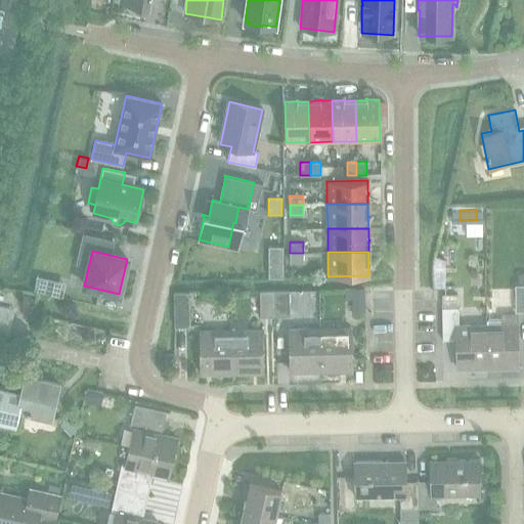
[(290,253),(290,262),(304,262),(303,253),(290,253)]
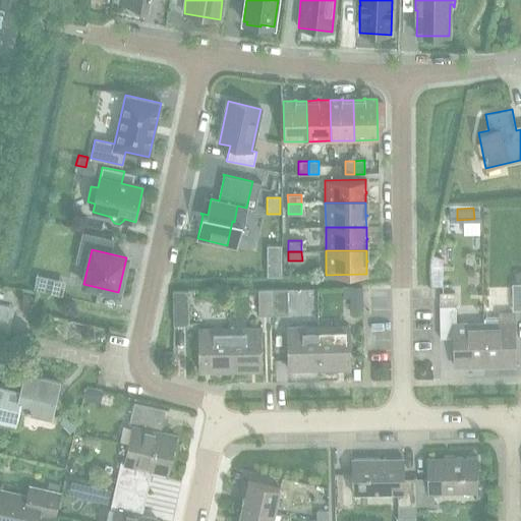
[(430,255),(429,263),(429,286),(430,286),(430,287),(438,287),(441,287),(441,258),(430,255)]
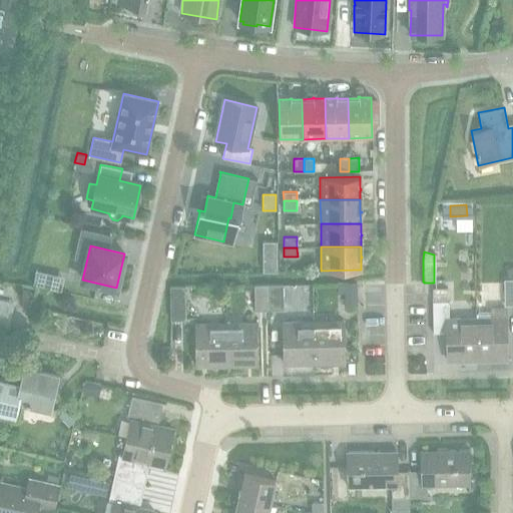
[(277,257),(263,257),(263,273),(277,272),(277,257)]
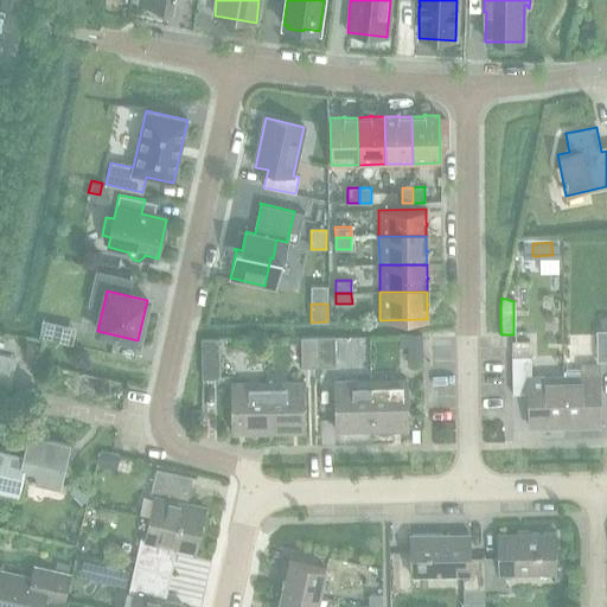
[(42,321),(38,337),(51,339),(55,325),(42,321)]
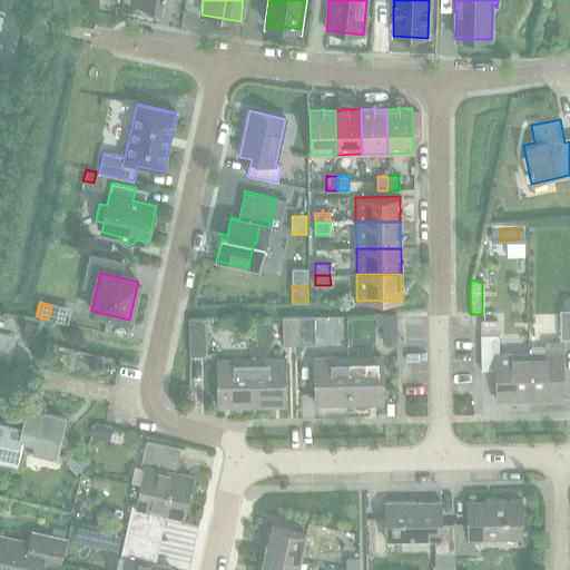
[(569,310),(560,311),(560,338),(569,337),(569,310)]
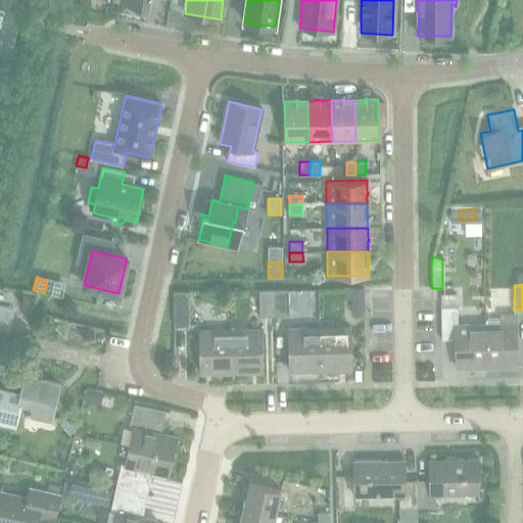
[(363,310),(363,288),(343,288),(343,306),(351,306),(351,310),(363,310)]
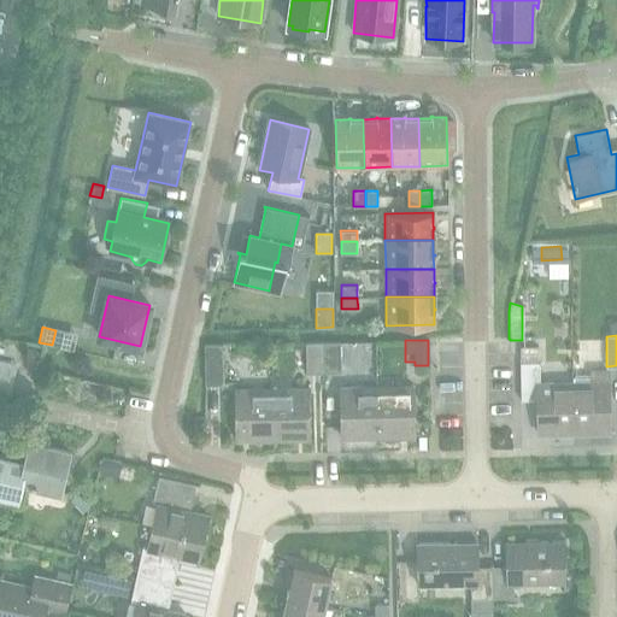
[(340,341),(322,342),(323,372),(341,371),(340,341)]
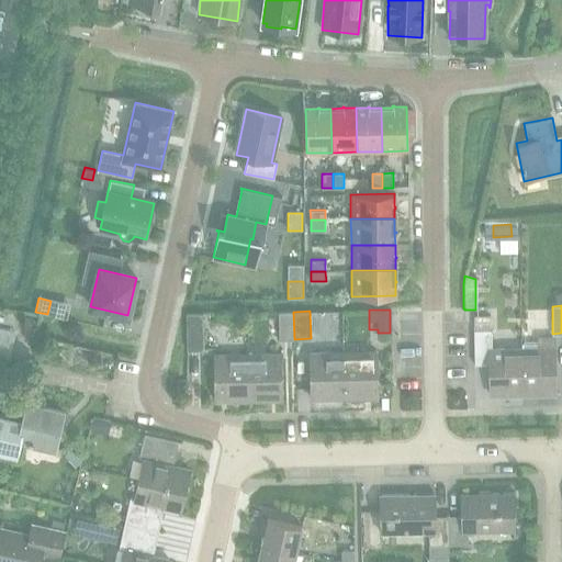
[(294,339),(293,312),(278,312),(278,339),(294,339)]
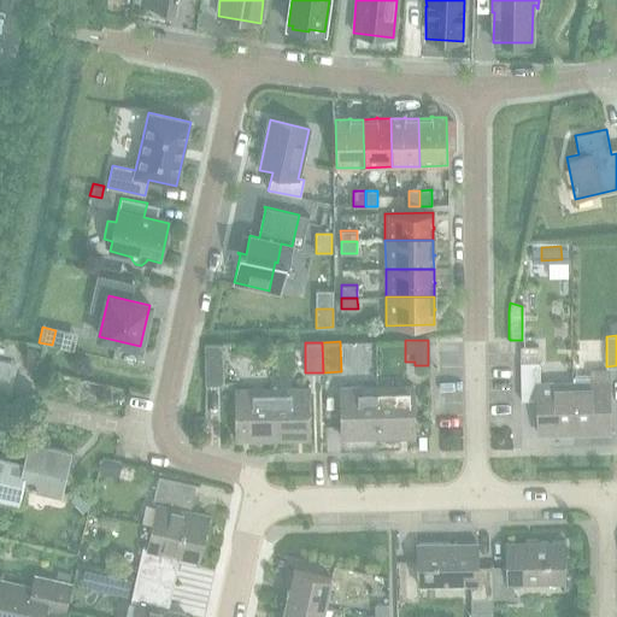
[(223,385),(223,344),(204,345),(205,385),(223,385)]
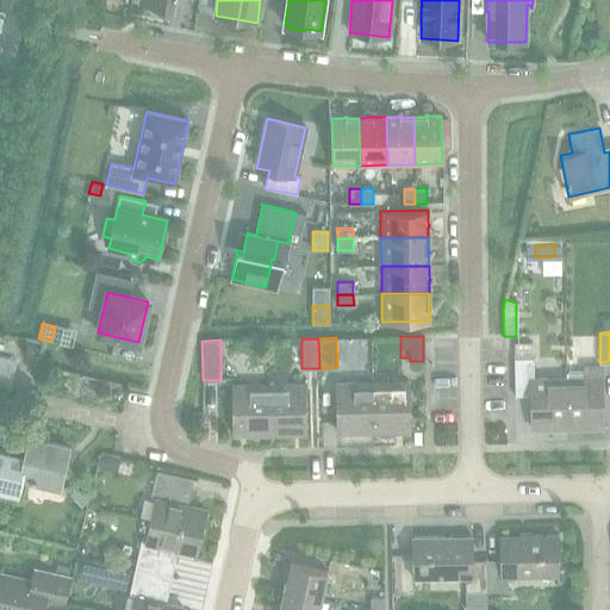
[(534,379),(533,358),(533,343),(512,343),(514,397),(530,396),(530,429),(566,428),(566,384),(548,384),(548,378),(534,379)]
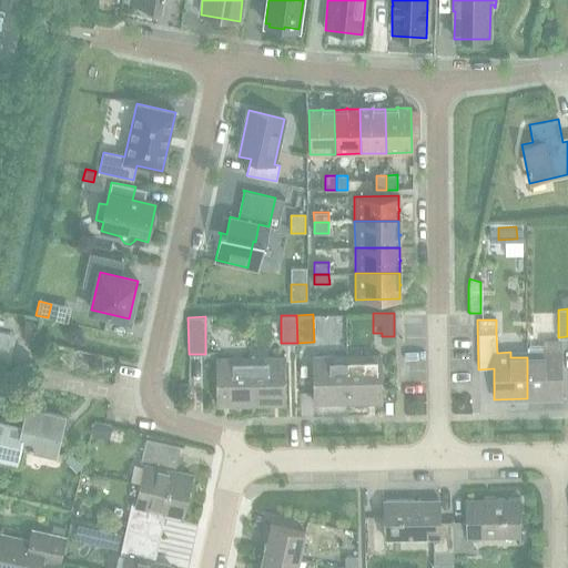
[(14,340),(0,336),(0,362),(8,364),(14,340)]
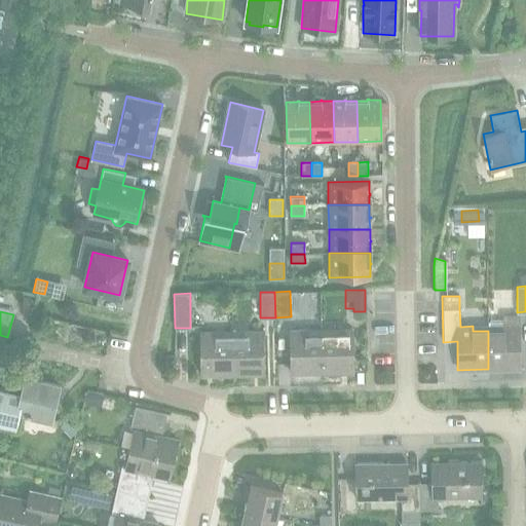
[(519,369),(518,326),(518,316),(503,316),(503,330),(488,331),(488,369),(519,369)]
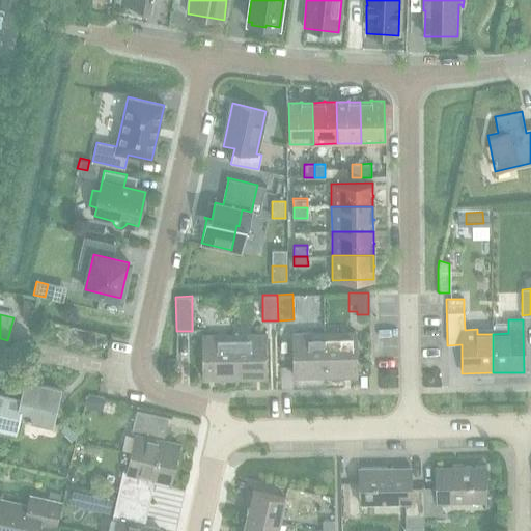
[(325,375),(324,337),(307,337),(307,332),(292,333),(294,376),(325,375)]
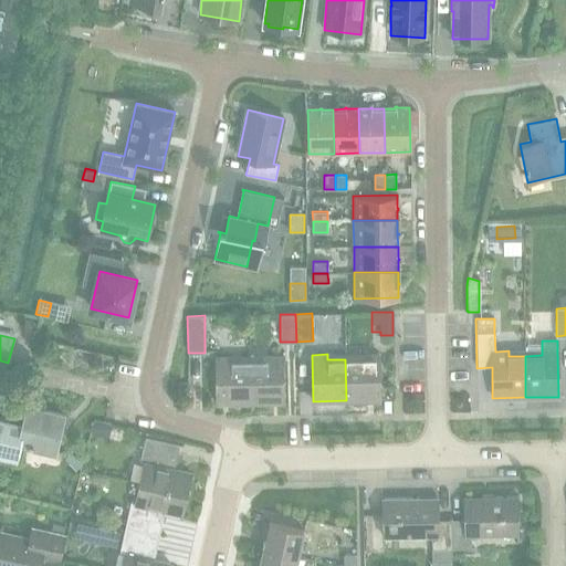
[(345,359),(346,400),(379,400),(378,354),(362,354),(362,359),(345,359)]
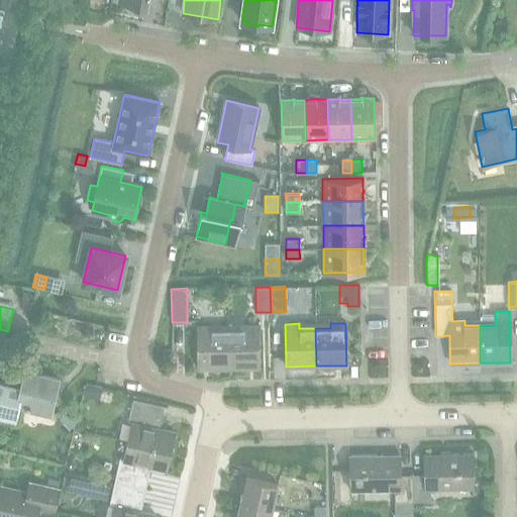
[(226,330),(227,368),(257,367),(256,324),(242,325),(242,329),(226,330)]
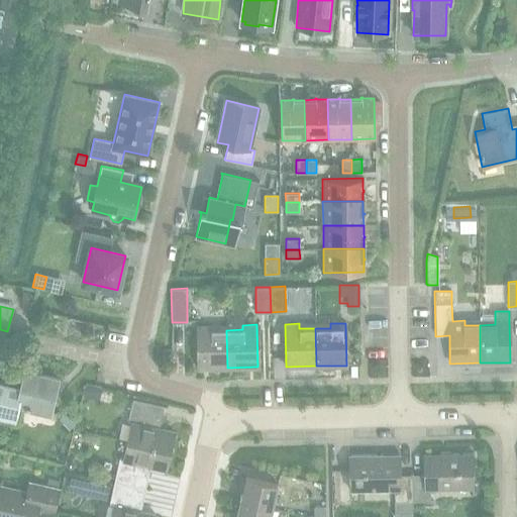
[(227,368),(226,330),(212,330),(212,325),(197,326),(199,369),(227,368)]
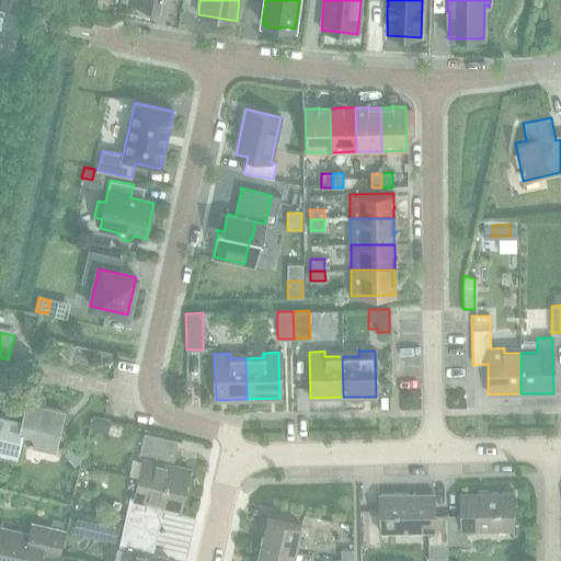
[(0,449),(15,454),(19,438),(54,447),(63,410),(26,401),(22,420),(0,414),(0,449)]
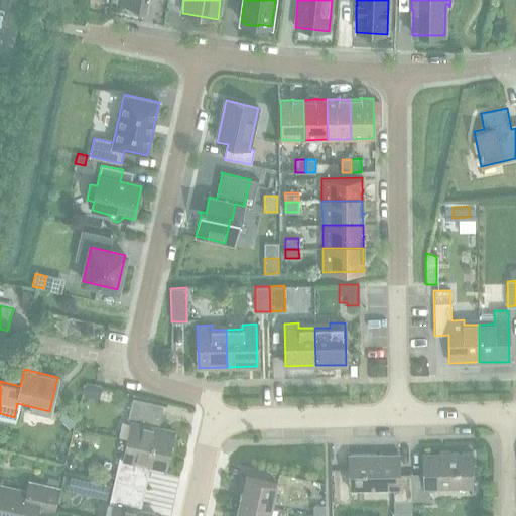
[(83,396),(99,399),(102,389),(86,385),(83,396)]
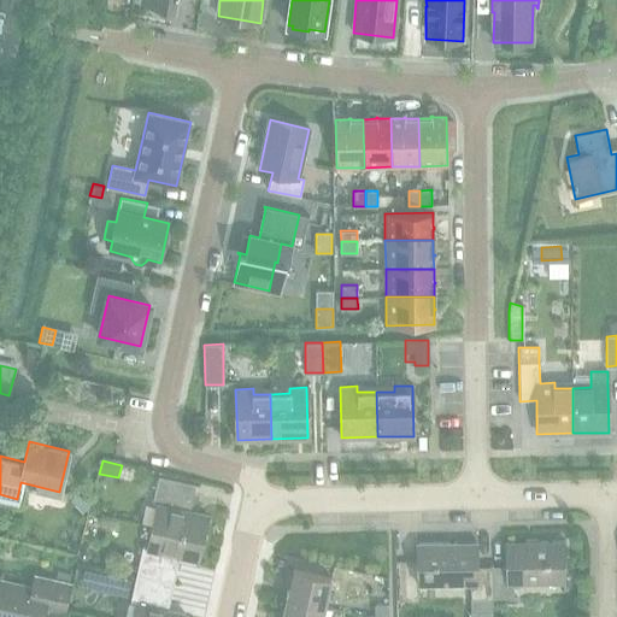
[(153,527),(203,538),(207,515),(191,511),(197,485),(159,476),(152,505),(158,506),(153,527)]
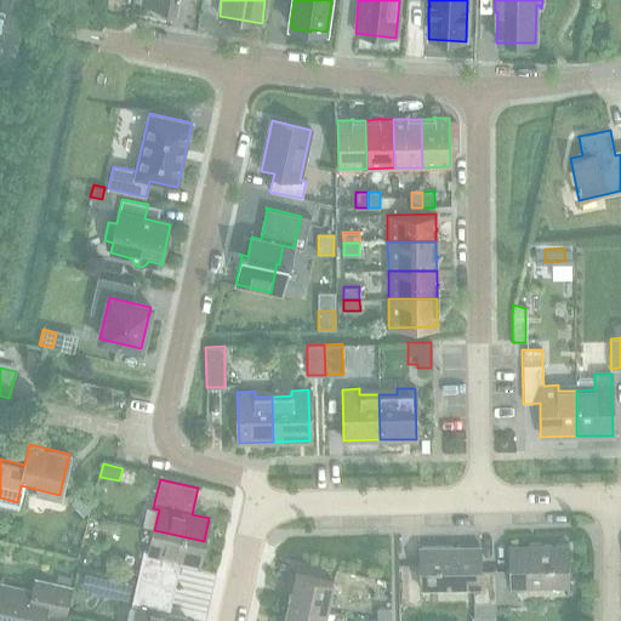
[(199,563),(204,541),(154,530),(149,551),(143,550),(137,579),(175,587),(181,559),(199,563)]
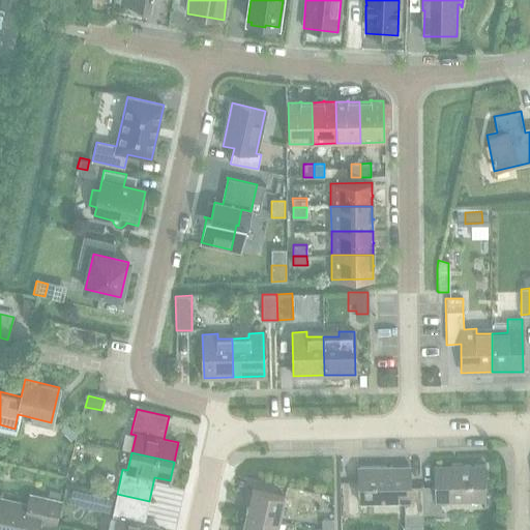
[(422,486),(422,514),(441,513),(441,502),(484,501),(484,464),(434,465),(435,486),(422,486)]
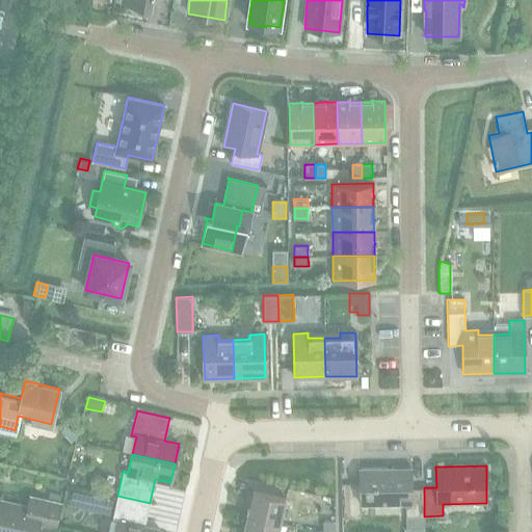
[(424,516),(424,487),(410,488),(410,467),(361,468),(361,506),(405,505),(405,529),(424,529),(424,516)]
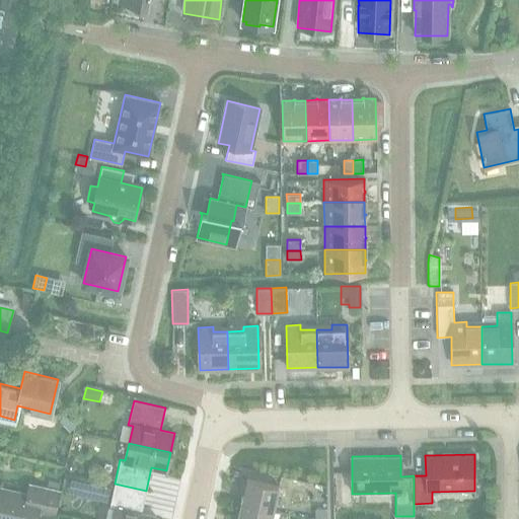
[(67,463),(66,466),(66,468),(68,470),(70,471),(73,470),(74,468),(74,465),(72,463),(70,462),(67,463)]
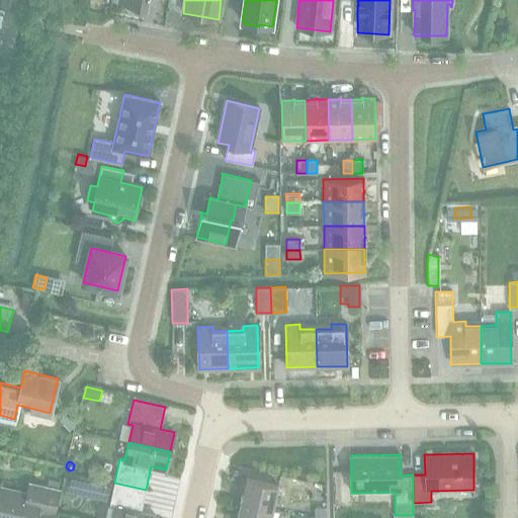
[(293,476),(325,484),(328,472),(296,464),(293,476)]
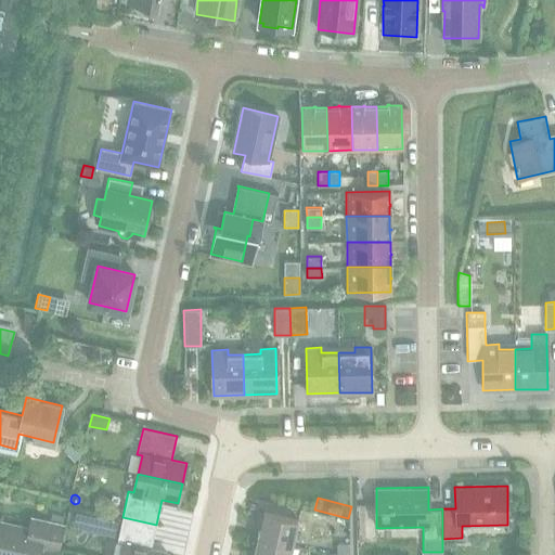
[(258,540),(292,547),(298,520),(265,513),(258,540)]
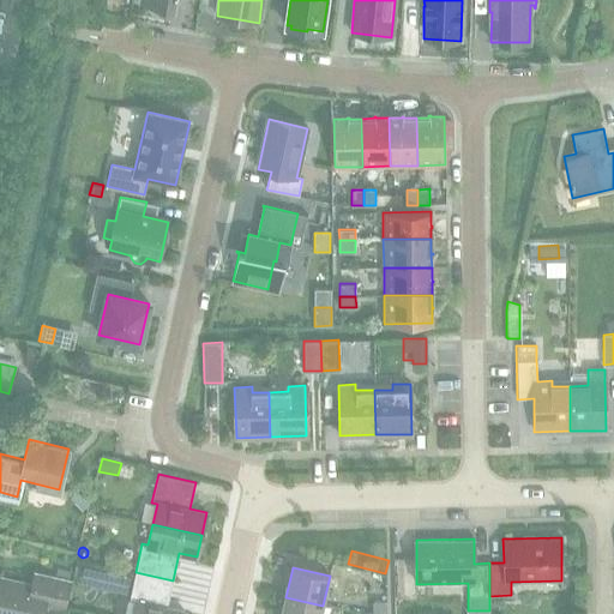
[(61,609),(71,572),(55,569),(53,578),(49,577),(47,589),(0,577),(0,613),(41,613),(44,606),(61,609)]
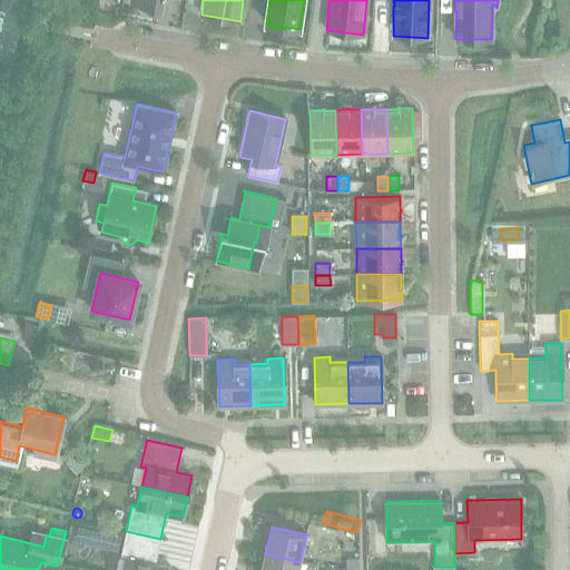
[(155,563),(160,539),(126,531),(119,557),(125,558),(121,569),(169,569),(172,567),(155,563)]
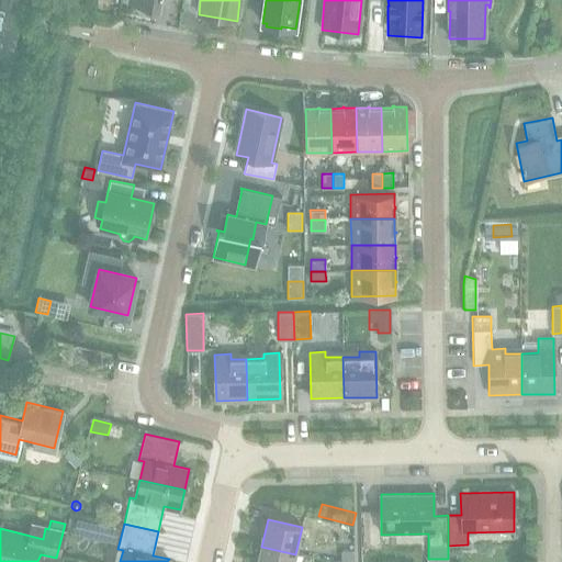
[(293,561),(295,554),(261,547),(258,561),(293,561)]
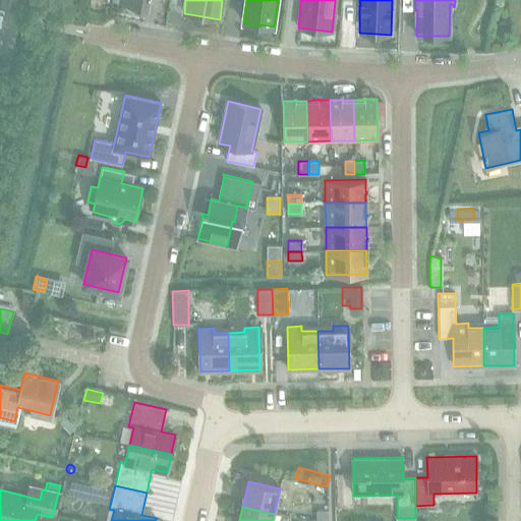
[(316,510),(303,511),(303,520),(316,520),(328,520),(328,510),(316,510)]
